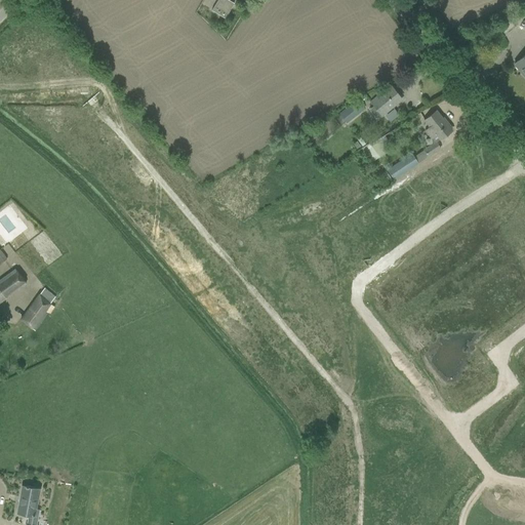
[(234,3),(230,0),(228,0),(217,0),(211,10),(225,18),(234,3)]
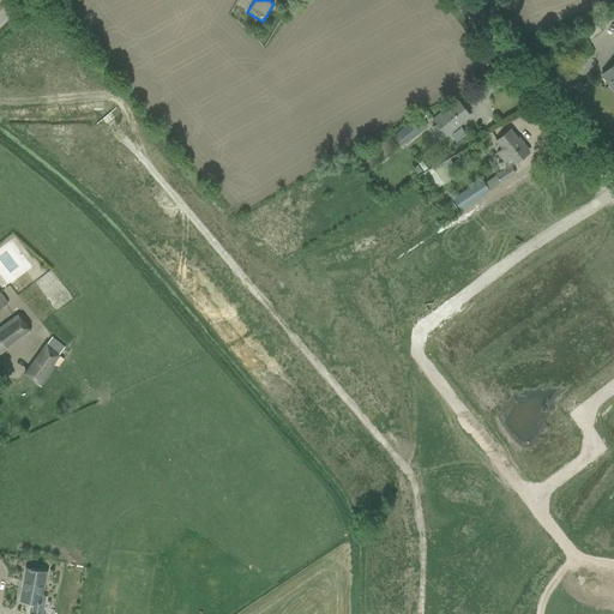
[(613,64),(601,74),(613,90),(613,64)]
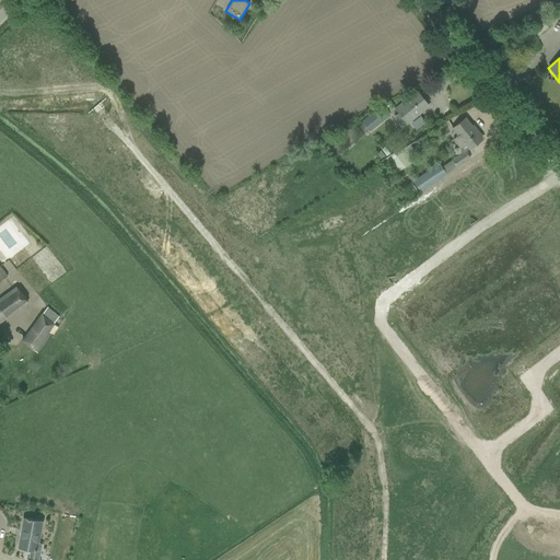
[(417,92),(397,107),(409,121),(428,106),(417,92)]
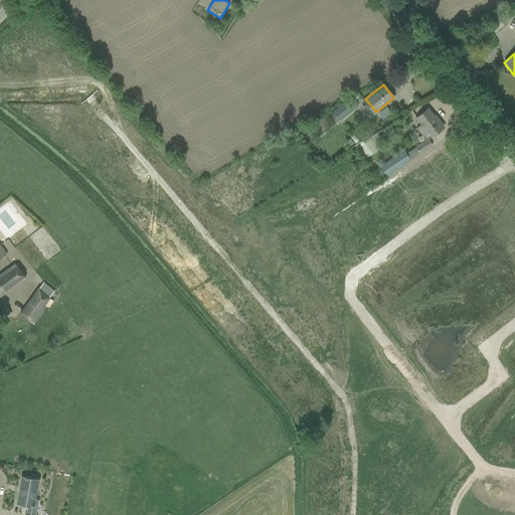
[(333,112),(340,120),(357,107),(350,99),(333,112)]
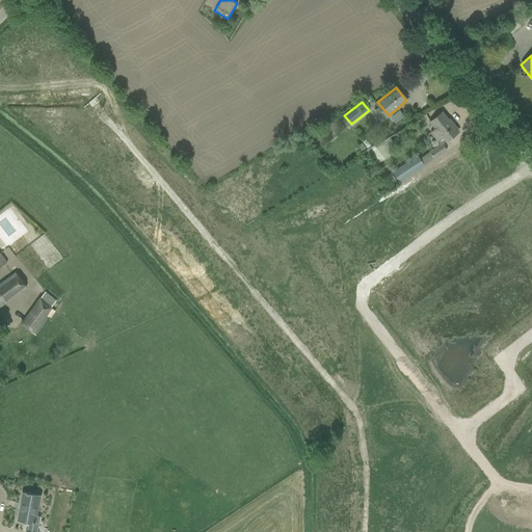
[(435,129),(430,133),(436,140),(442,136),(446,141),(457,132),(456,131),(458,130),(454,125),(452,126),(442,112),(430,122),(435,129)]
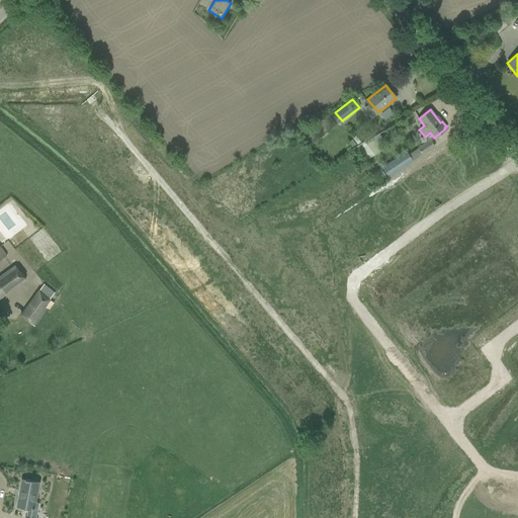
[(380,135),(366,144),(365,142),(356,148),(364,160),(373,154),(381,149),(378,144),(383,141),(380,135)]
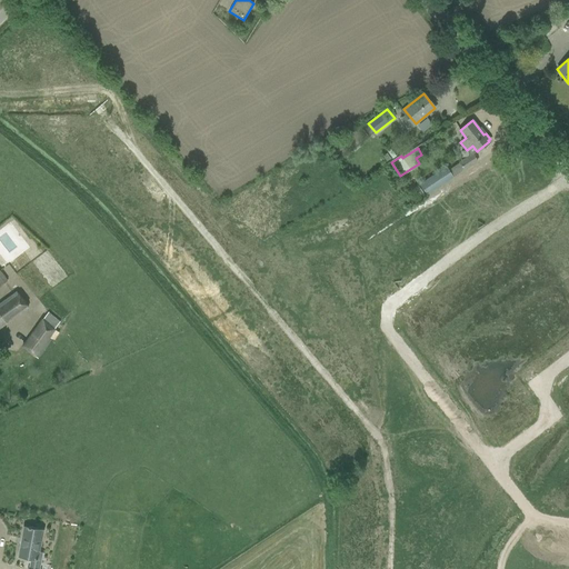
[(477,161),(472,155),(448,170),(446,167),(419,183),(426,193),(477,161)]
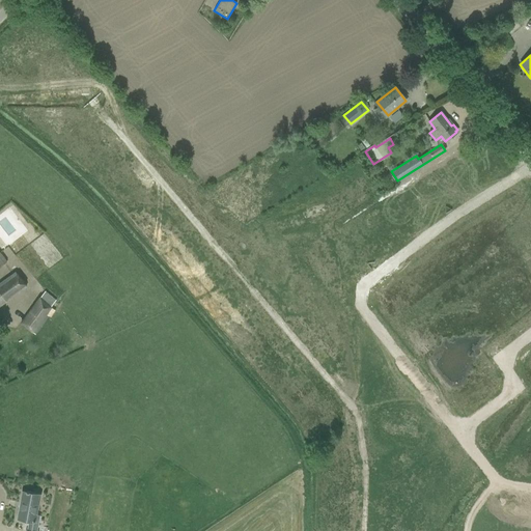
[(16,272),(0,283),(0,305),(26,287),(16,272)]
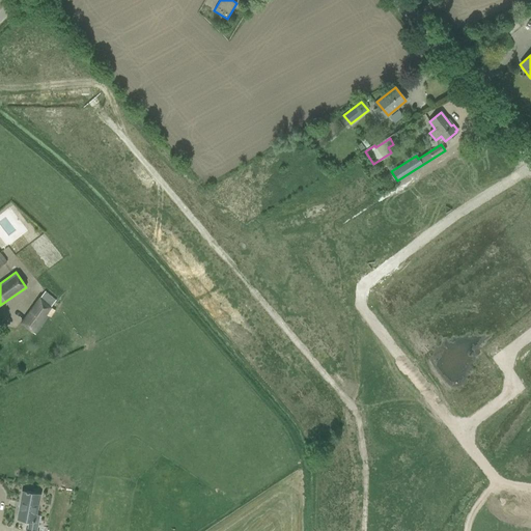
[(39,298),(33,305),(46,314),(52,306),(51,306),(56,300),(45,290),(39,298)]
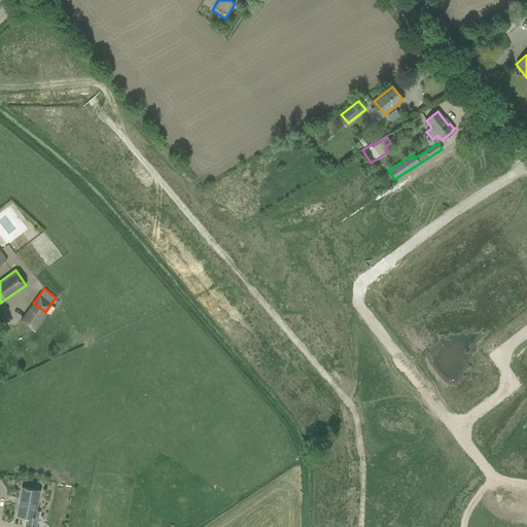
[(22,488),(18,515),(29,517),(35,519),(36,512),(40,491),(33,490),(32,490),(22,488)]
